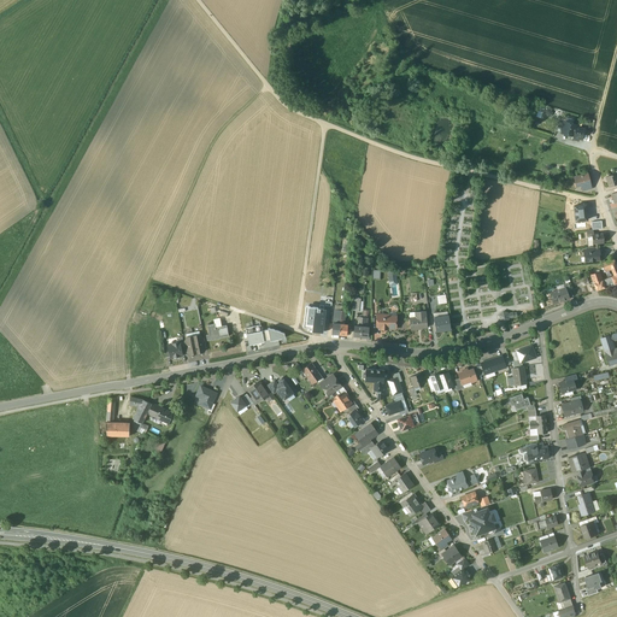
[(568,123),(565,122),(564,123),(560,133),(573,136),(575,127),(576,124),(570,123),(569,124),(568,123)]
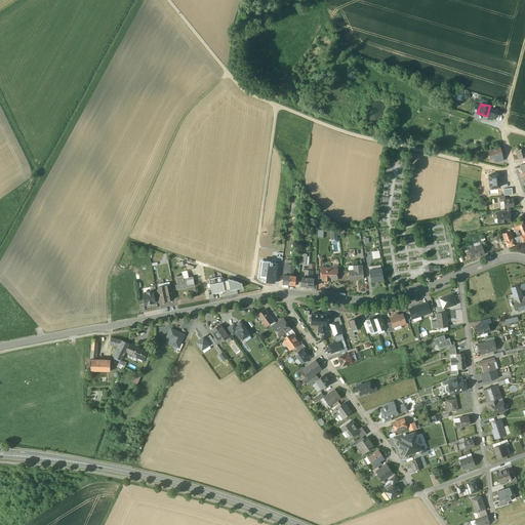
[(497,110),(489,108),(487,116),(486,119),(492,120),(492,118),(494,119),(497,110)]
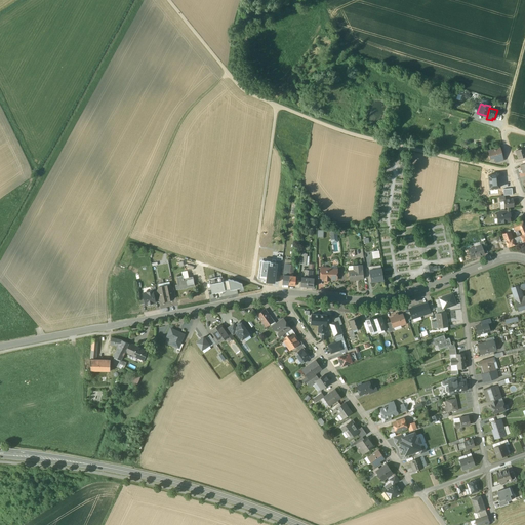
[(524,147),(516,150),(518,155),(519,155),(520,158),(519,159),(524,157),(524,147)]
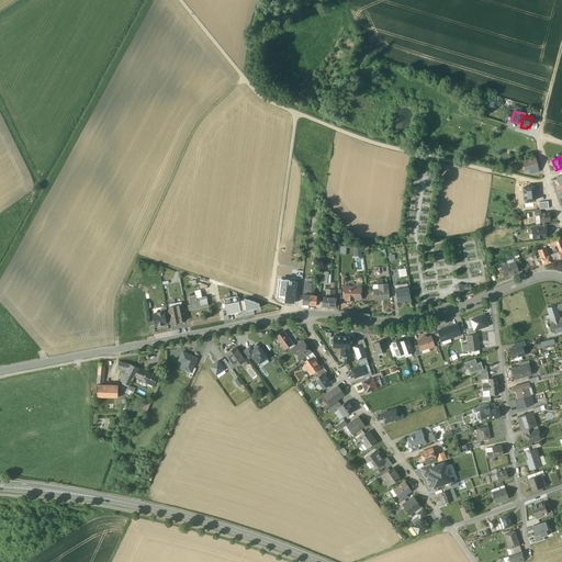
[(535,158),(523,161),(525,167),(526,166),(527,169),(529,169),(537,167),(536,164),(537,164),(536,163),(535,159),(535,158)]
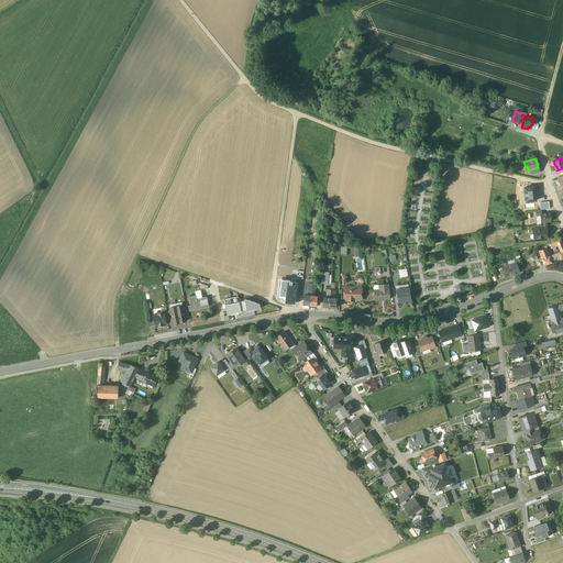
[(523,188),(526,201),(536,200),(534,187),(523,188)]
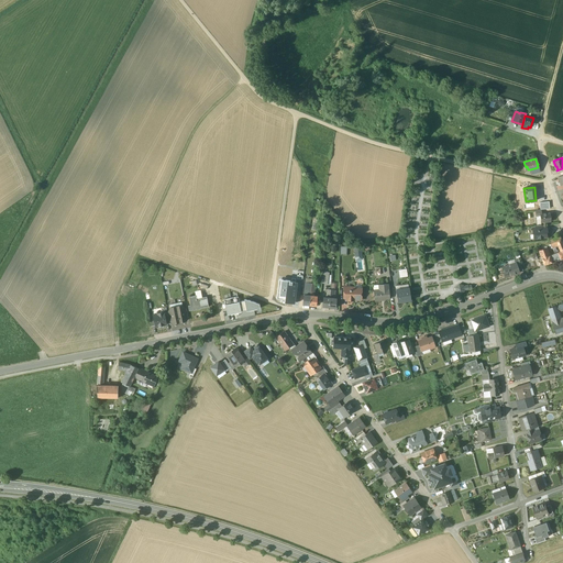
[(541,214),(540,214),(540,218),(539,218),(539,220),(540,220),(540,222),(550,221),(550,213),(541,214)]
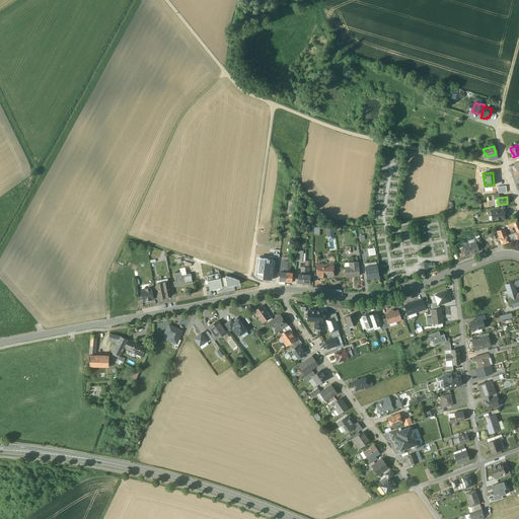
[(494,212),(491,212),(492,215),(493,216),(493,220),(505,219),(505,214),(504,215),(504,211),(503,211),(494,212)]
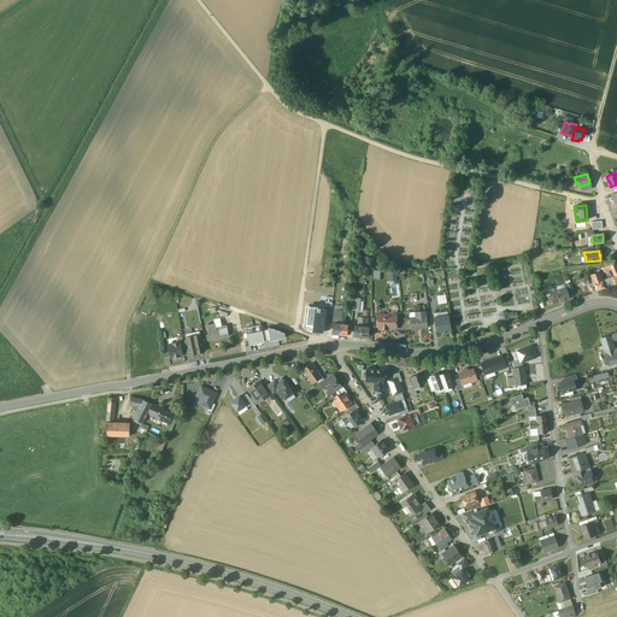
[(616,264),(615,258),(601,264),(603,265),(605,270),(605,271),(612,269),(613,272),(616,270),(616,264)]
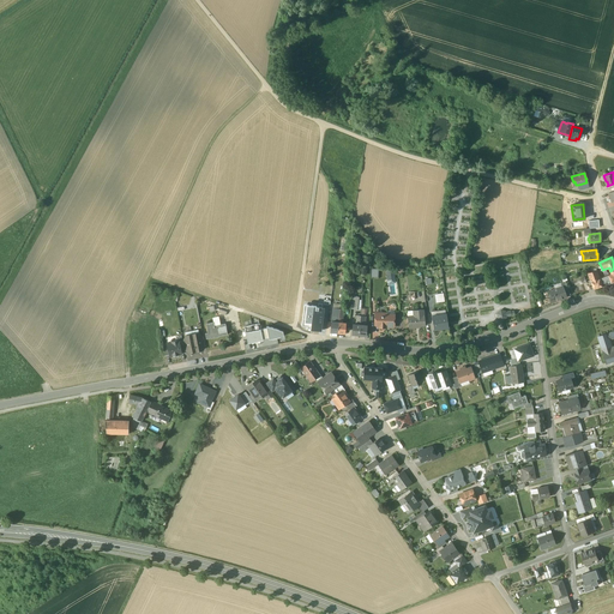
[(597,270),(589,274),(594,289),(602,286),(601,281),(597,270)]
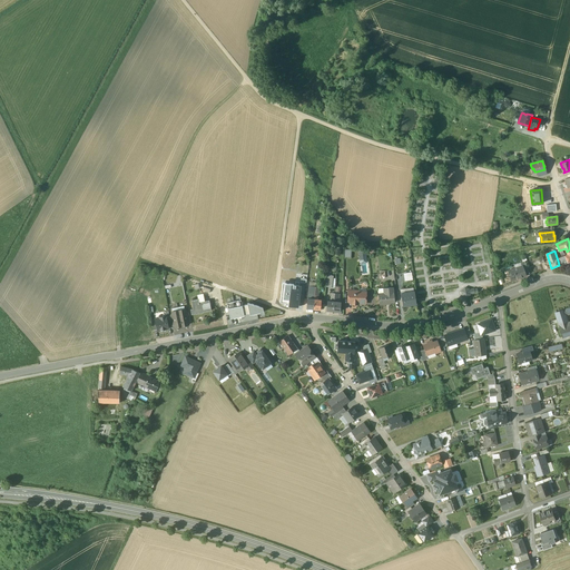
[(530,274),(524,261),(520,263),(521,266),(522,266),(526,275),(530,274)]
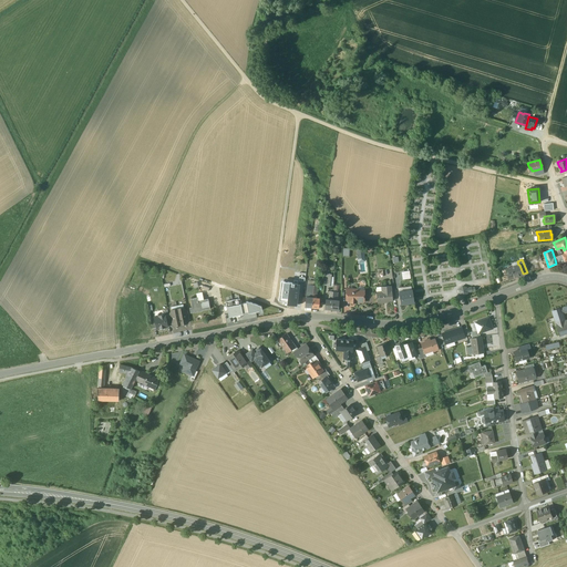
[(518,265),(505,269),(508,279),(523,275),(523,274),(519,265),(518,265)]
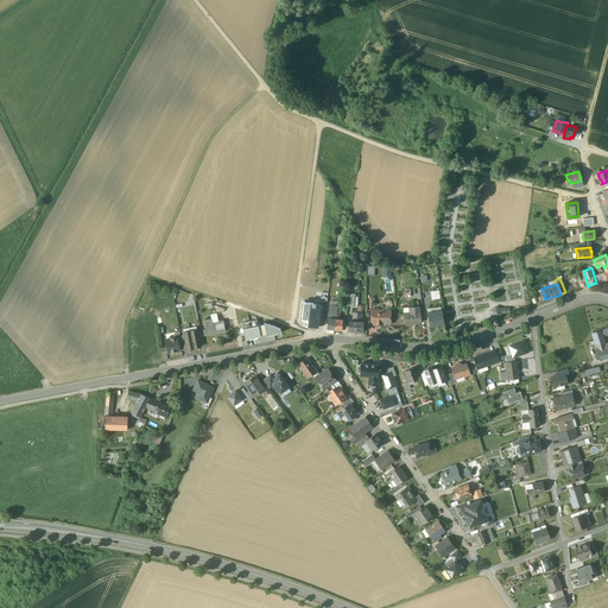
[(317,328),(321,304),(318,304),(320,301),(315,301),(315,303),(311,303),(309,323),(308,327),(317,328)]
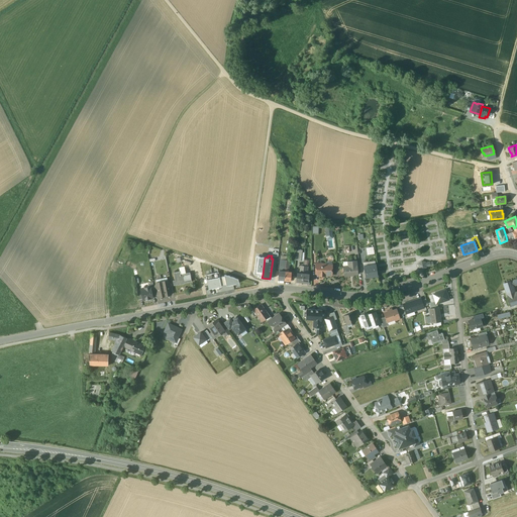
[(253,274),(263,275),(265,257),(256,256),(253,274)]
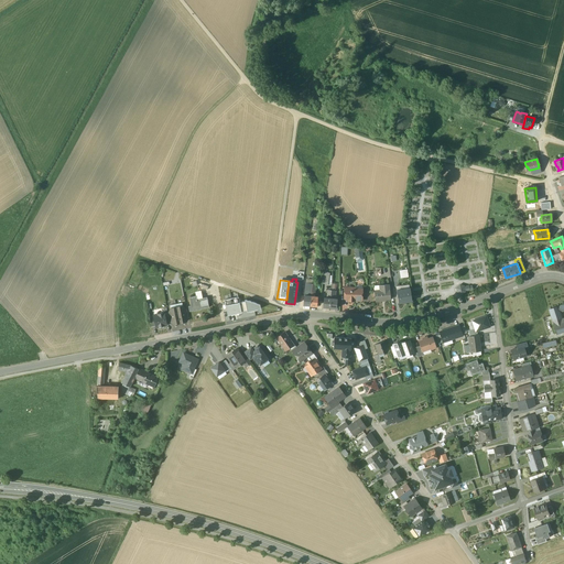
[(389,284),(380,285),(380,291),(375,291),(375,301),(382,301),(382,300),(390,299),(389,290),(389,284)]
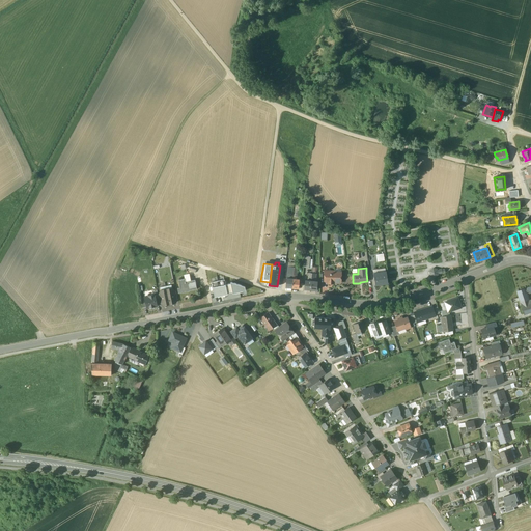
[(437,270),(432,269),(429,271),(430,276),(435,277),(438,274),(442,273),(445,272),(444,269),(442,270),(441,270),(437,270)]
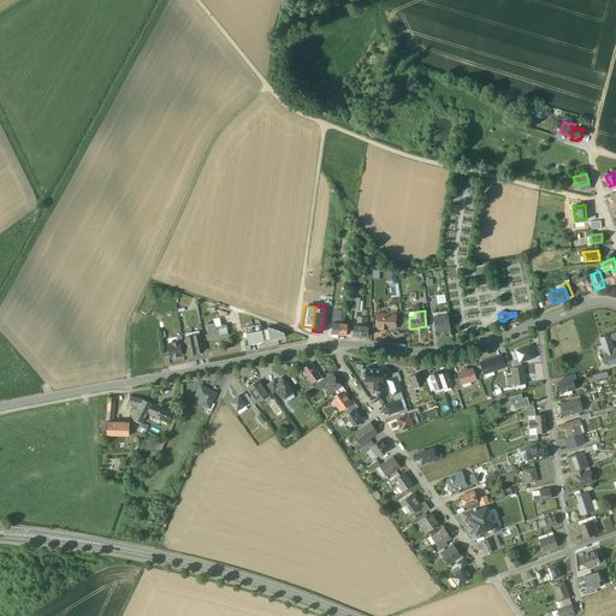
[(388,314),(377,314),(377,327),(380,327),(380,329),(386,329),(386,327),(395,327),(396,317),(389,317),(389,314),(388,314)]
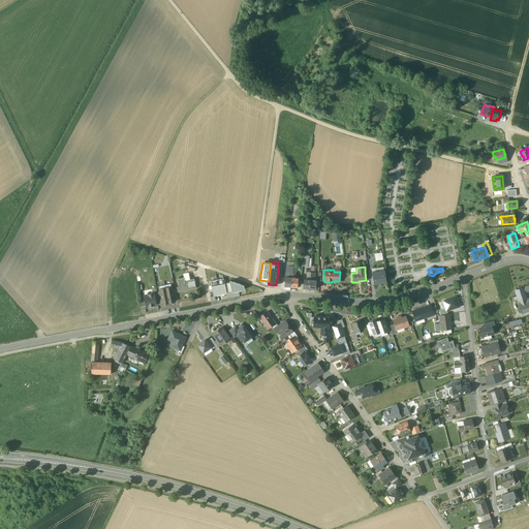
[(384,272),(377,274),(377,272),(372,272),(374,284),(386,282),(384,271),(384,272)]
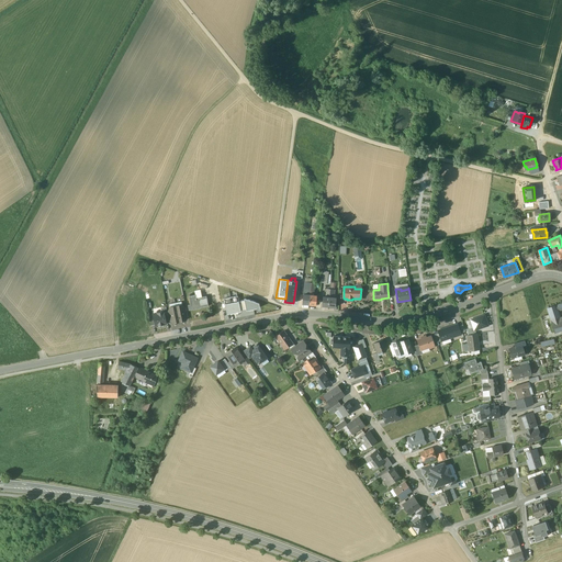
[(201,293),(189,296),(190,304),(188,305),(189,311),(193,310),(200,308),(200,307),(209,306),(206,296),(202,296),(201,293)]
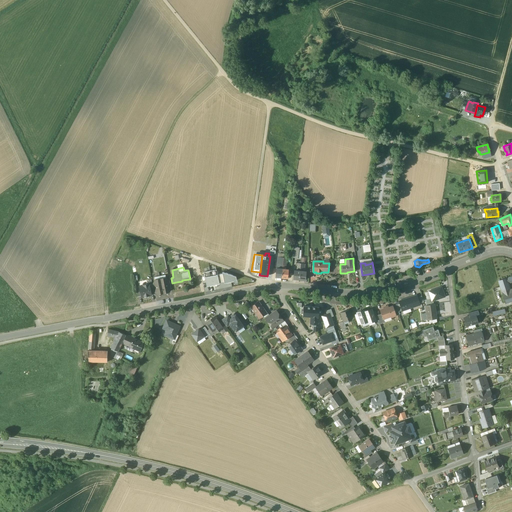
[(224,283),(236,281),(235,276),(224,272),(222,272),(222,273),(217,274),(205,277),(207,286),(210,286),(219,284),(219,282),(224,281),(224,283)]
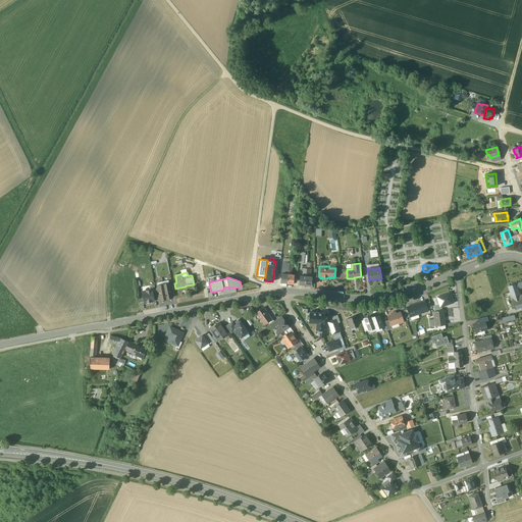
[(169,283),(163,284),(166,299),(172,298),(171,296),(169,286),(170,286),(169,283)]
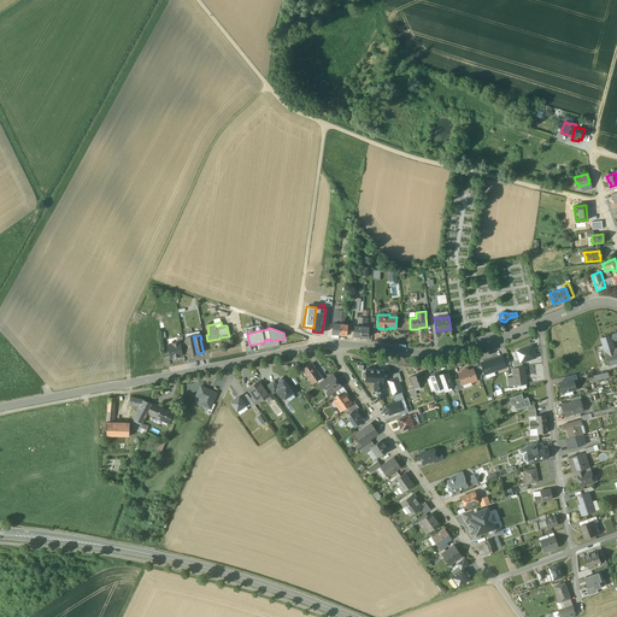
[(611,335),(601,338),(610,365),(616,363),(616,352),(616,353),(616,348),(613,341),(611,335)]
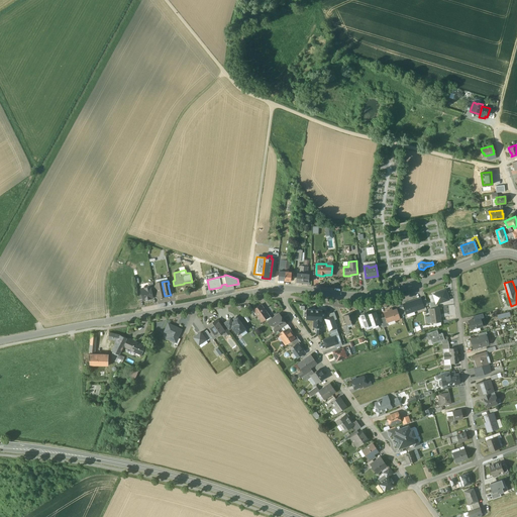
[(162,282),(157,283),(157,287),(159,295),(159,297),(165,296),(162,282)]
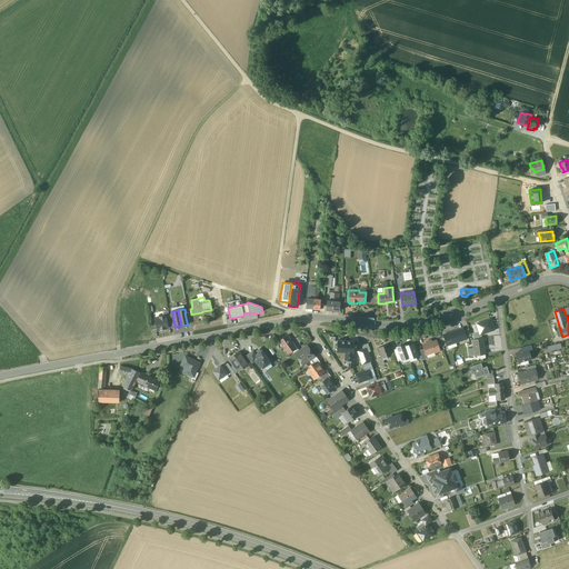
[(166,316),(155,318),(157,330),(168,328),(168,326),(166,317),(166,316)]
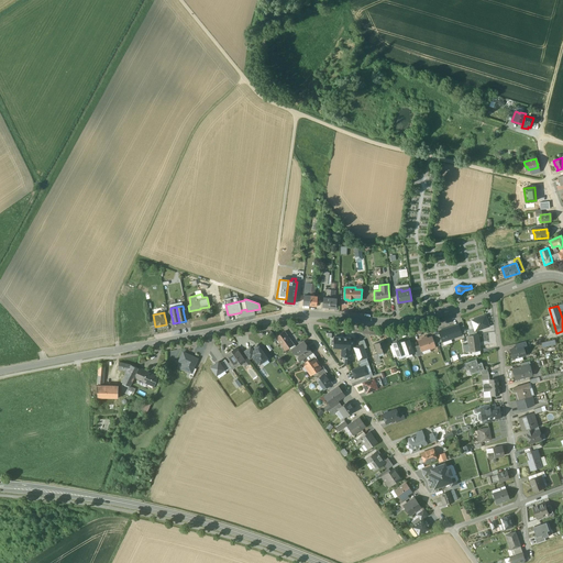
[(485,316),(471,320),(474,328),(475,331),(476,331),(489,327),(485,316)]
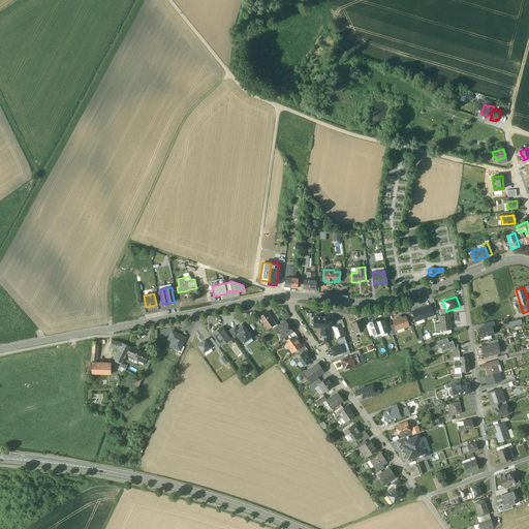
[(413,313),(415,321),(434,315),(433,314),(431,307),(430,306),(412,311),(413,313)]
